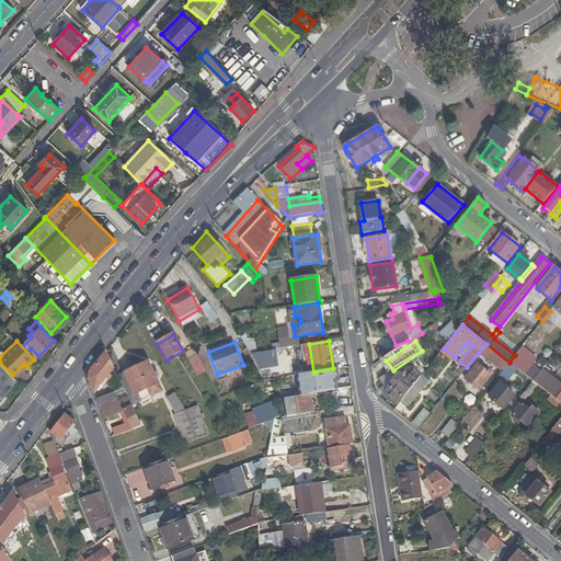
[(510,363),(487,344),(478,354),(480,356),(482,354),(502,371),(510,363)]
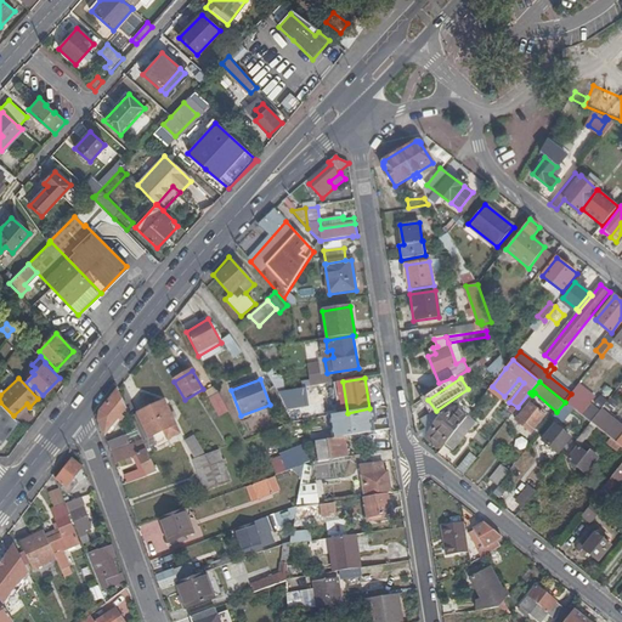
[(126,408),(118,390),(101,412),(100,422),(105,436),(126,408)]
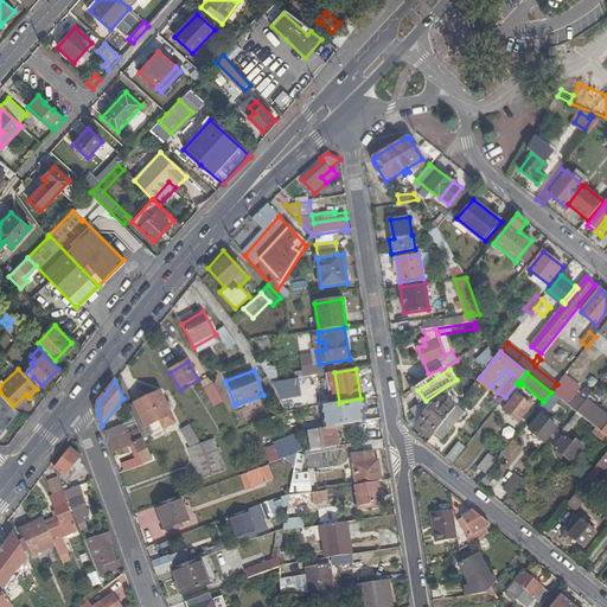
[(281,381),(269,382),(276,395),(294,393),(293,382),(281,384),(281,381)]
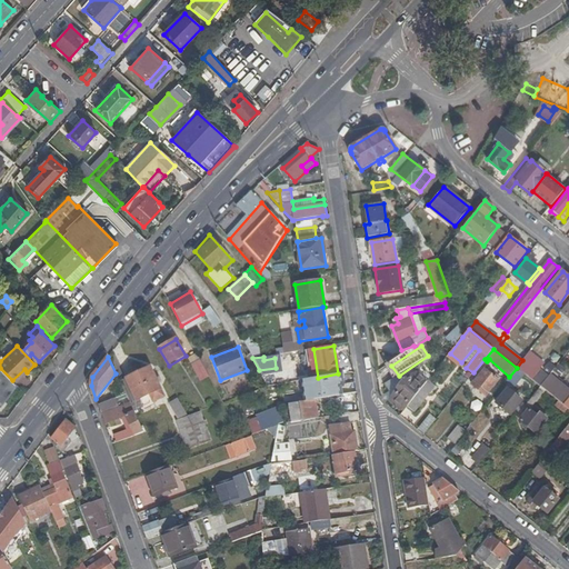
[(200,382),(209,377),(200,360),(191,365),(200,382)]
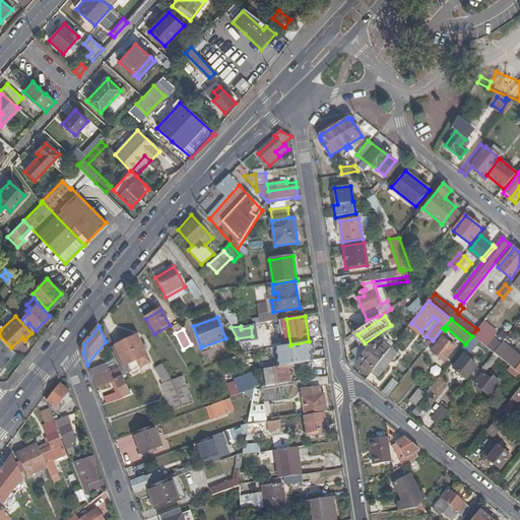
[(126,365),(130,372),(149,363),(137,335),(115,345),(124,366),(126,365)]
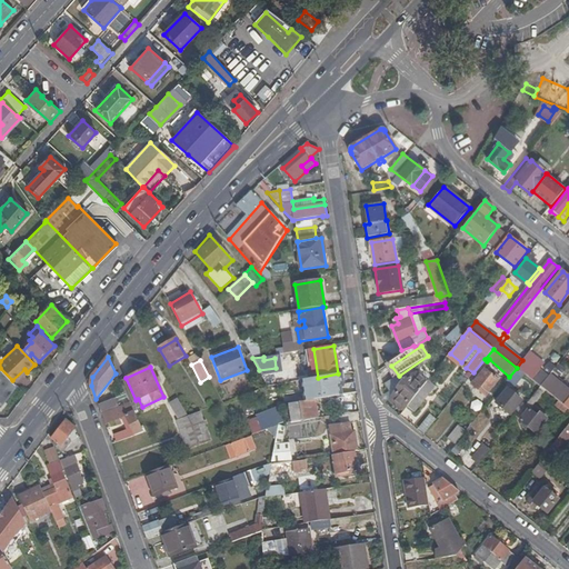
[(475,381),(471,385),(486,397),(489,392),(493,386),(499,379),(486,368),(475,381)]
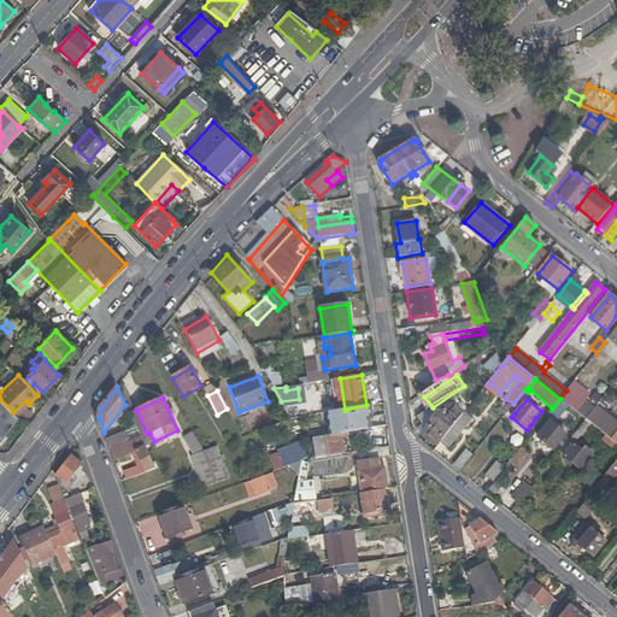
[(565,403),(560,399),(552,409),(550,412),(554,416),(565,403)]
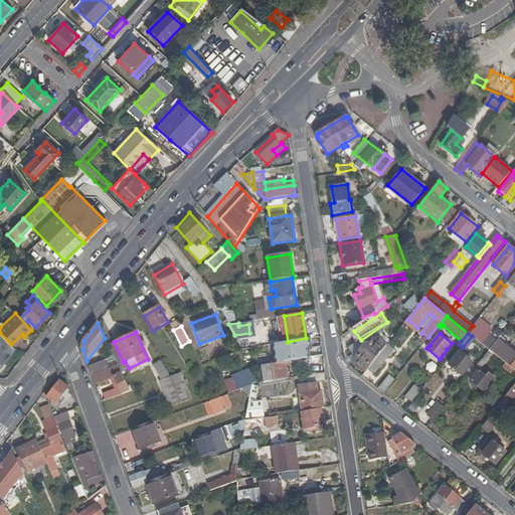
[(13,346),(24,337),(22,334),(11,344),(13,346)]
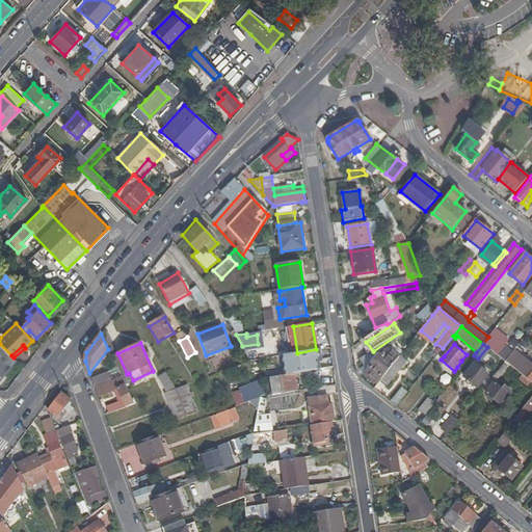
[(297,353),(281,355),(283,376),(294,374),(321,368),(318,349),(316,349),(297,353)]
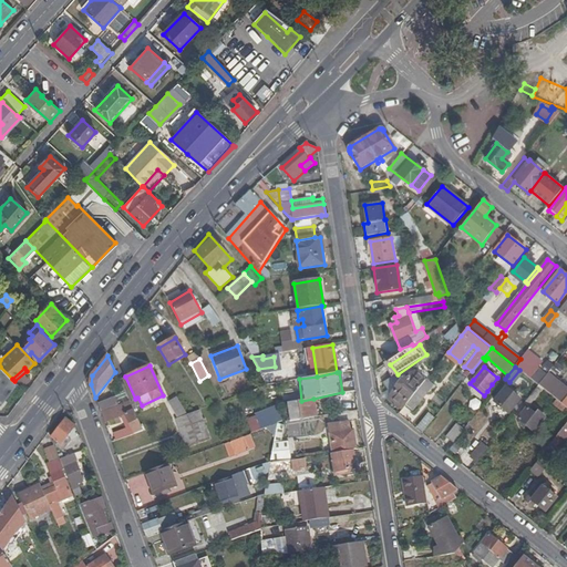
[(421,387),(425,381),(413,372),(410,377),(408,375),(394,392),(393,391),(388,397),(390,398),(389,399),(402,410),(406,404),(421,387)]
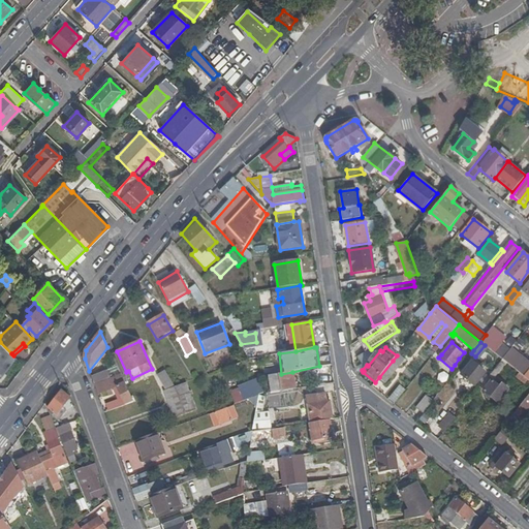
[(121,375),(124,381),(132,378),(128,371),(126,372),(117,351),(111,353),(121,375)]
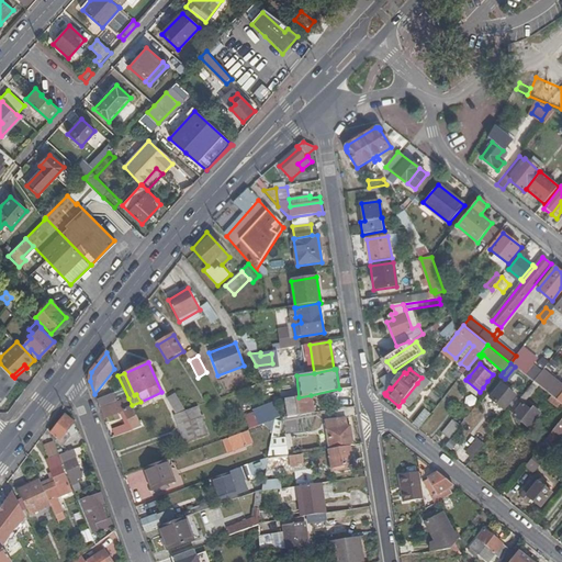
[(424,389),(417,383),(403,401),(409,407),(424,389)]
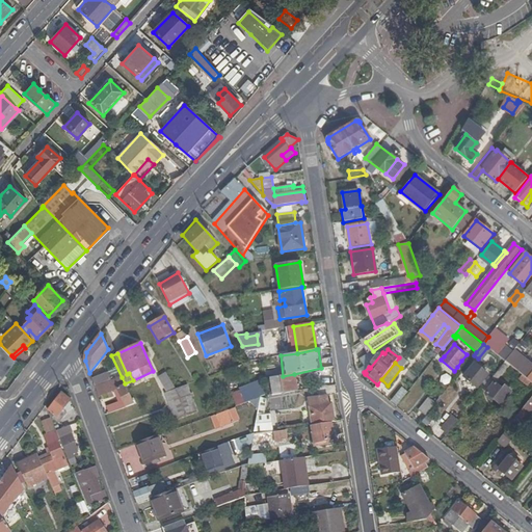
[(475,364),(464,376),(477,387),(487,374),(475,364)]
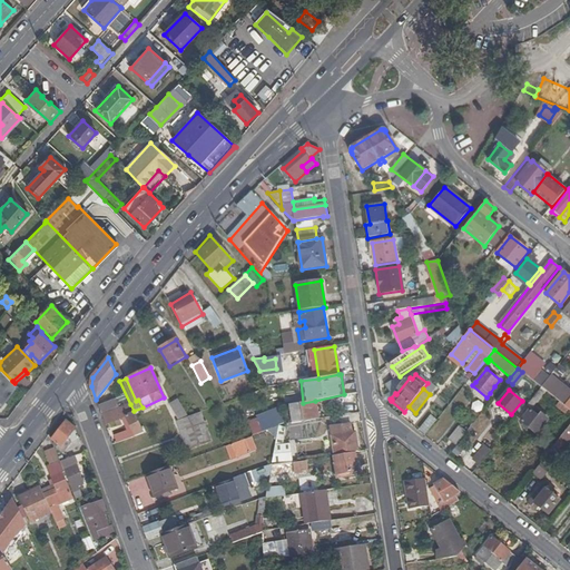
[(557,391),(552,396),(566,406),(569,401),(557,391)]
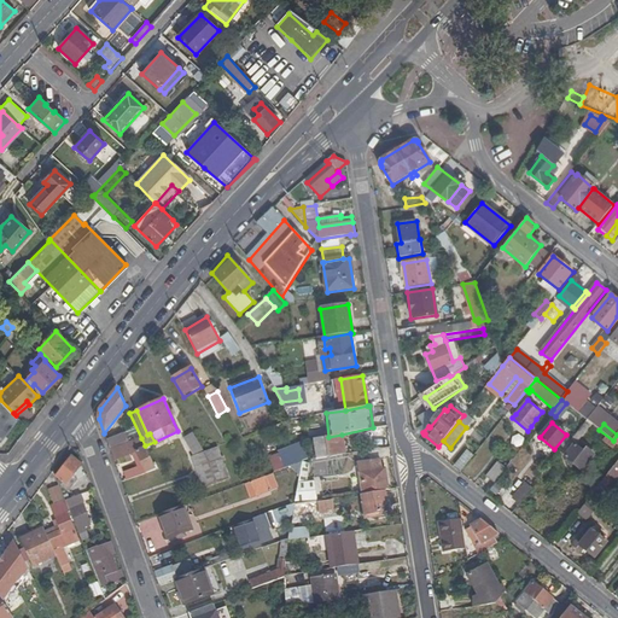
[(204,453),(193,432),(184,438),(194,456),(197,455),(204,453)]
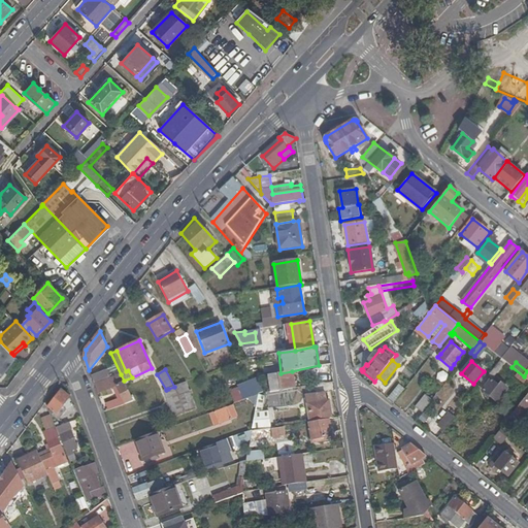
[(92,380),(94,385),(109,380),(106,371),(92,380)]
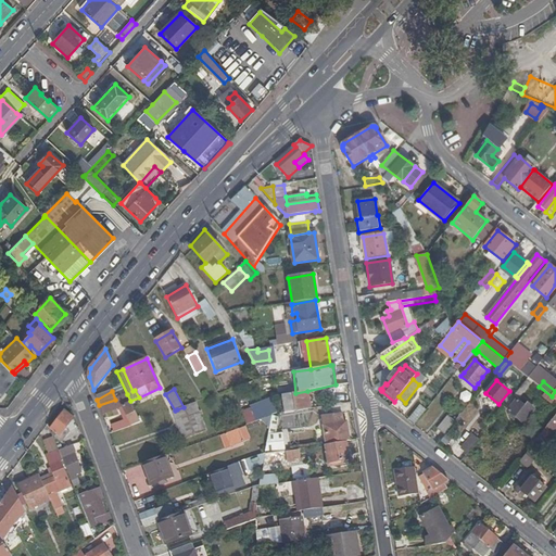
[(278,395),(281,413),(311,408),(316,407),(314,399),(308,400),(307,391),(295,393),(278,395)]
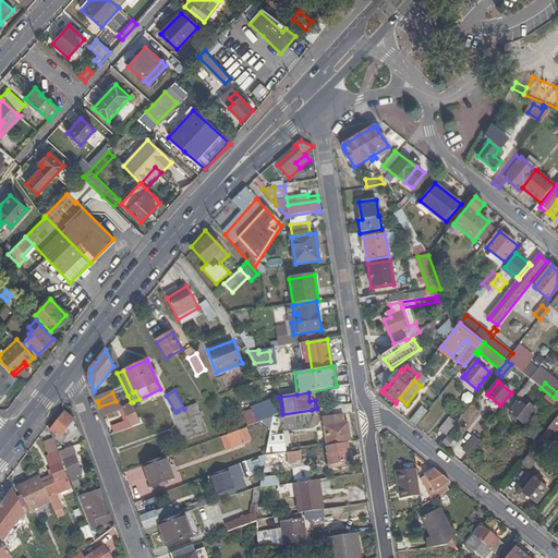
[(114,434),(141,424),(131,402),(128,396),(116,401),(99,407),(102,416),(123,409),(126,415),(123,417),(125,424),(112,428),(114,434)]
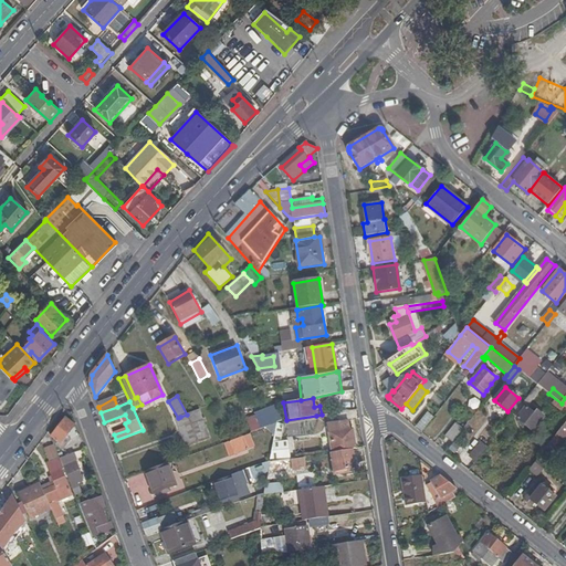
[(526,408),(522,405),(513,415),(517,418),(533,431),(544,417),(536,411),(535,413),(527,407),(526,408)]
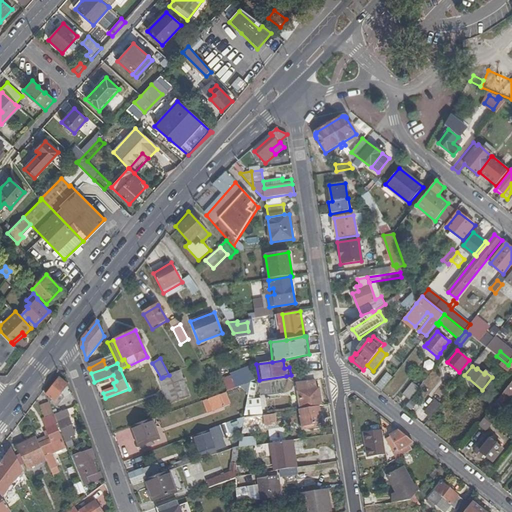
[(161,378),(159,378),(169,403),(189,395),(179,371),(169,375),(163,377),(161,378)]
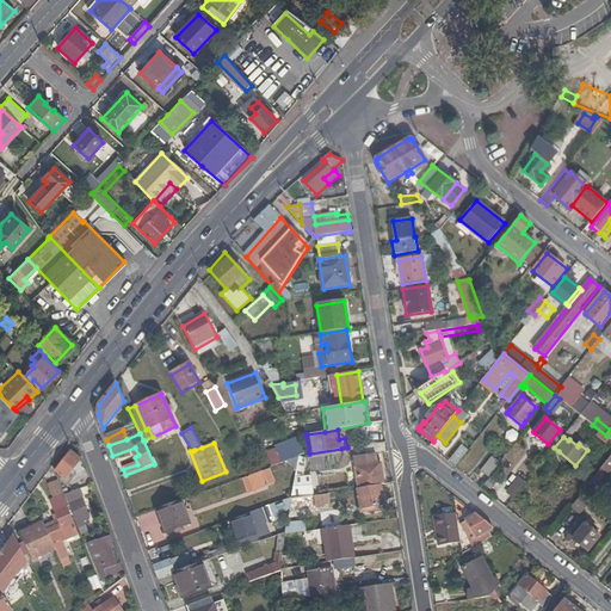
[(59,475),(56,477),(63,482),(72,471),(73,470),(74,468),(81,460),(71,451),(55,471),(59,475)]
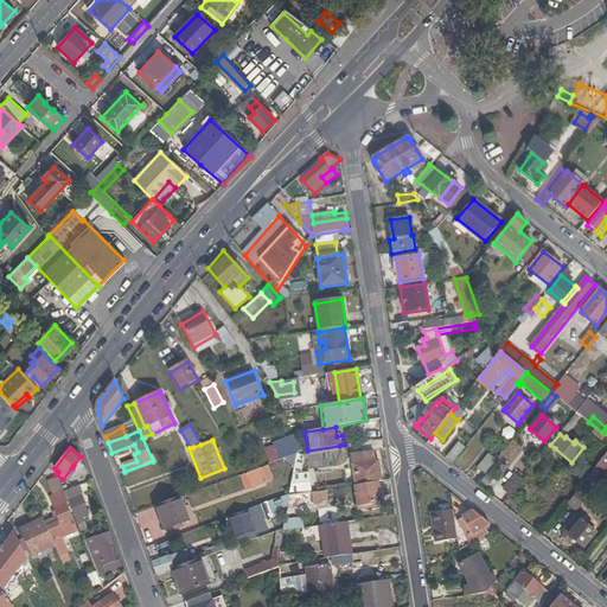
[(485,475),(497,460),(490,454),(478,470),(485,475)]
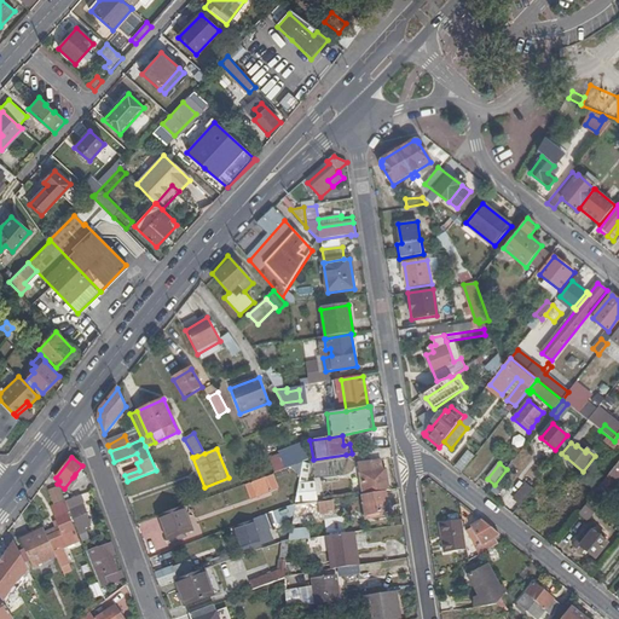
[(386,491),(389,490),(386,469),(374,472),(374,467),(359,469),(362,490),(358,491),(358,495),(362,495),(386,491)]
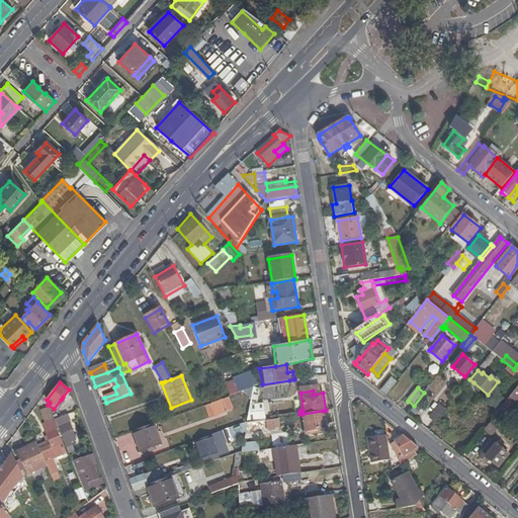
[(61,400),(54,409),(58,412),(65,402),(61,400)]
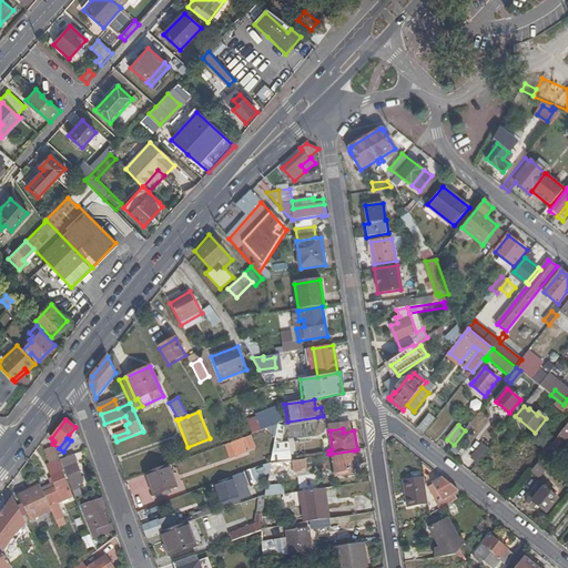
[(245,438),(227,445),(233,458),(250,452),(245,438)]
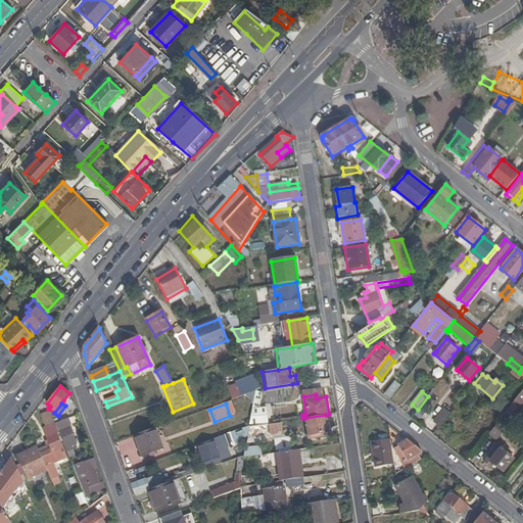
[(252,409),(249,424),(269,422),(267,407),(252,409)]
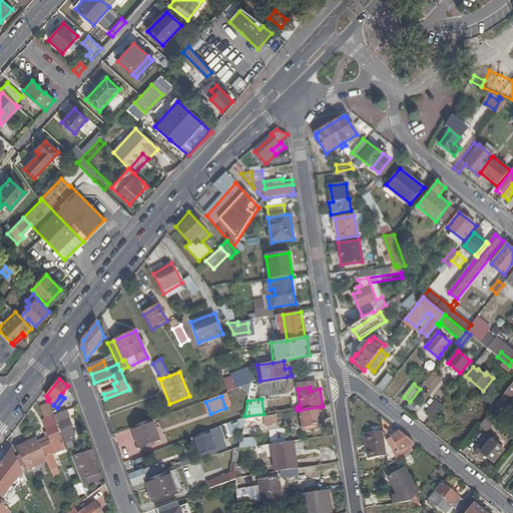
[(432,418),(442,406),(436,401),(427,413),(432,418)]
